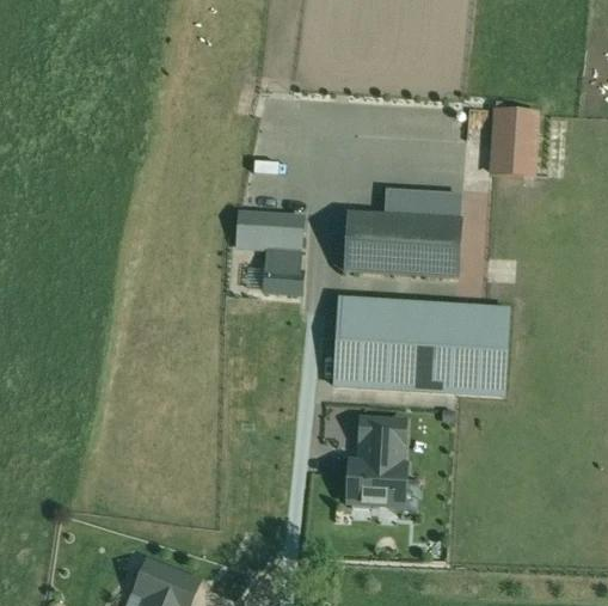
[(535,110),(502,108),(502,101),(495,101),(490,170),(530,172),(535,110)]
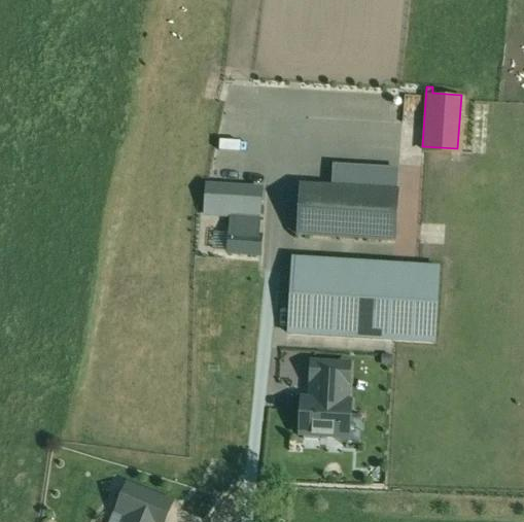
[(260,183),(206,180),(202,209),(230,211),(257,212),(259,196),(260,183)]
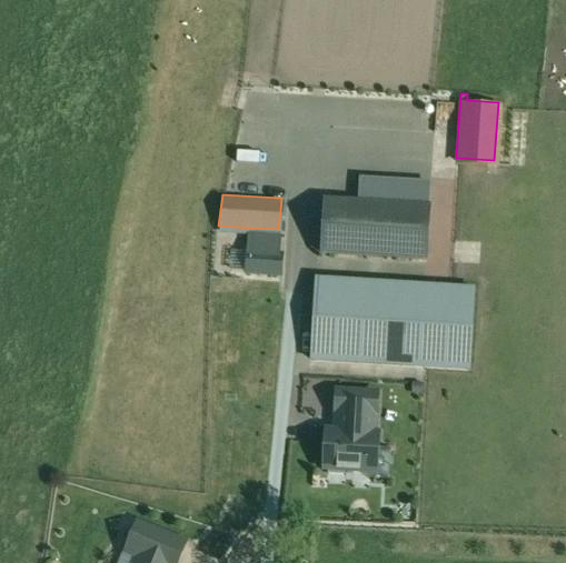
[(427,202),(323,195),(319,249),(424,254),(427,202)]
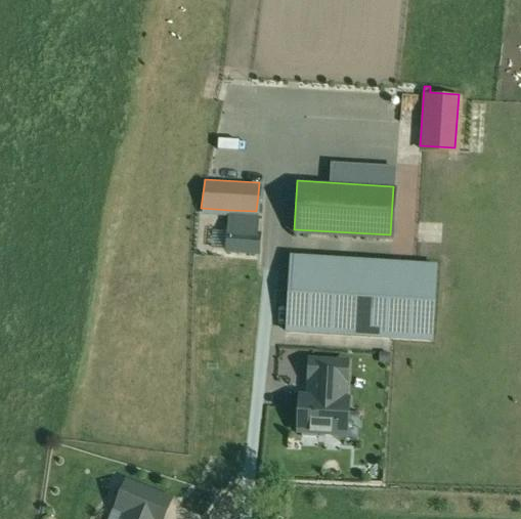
[(256,211),(228,210),(226,228),(255,230),(256,211)]
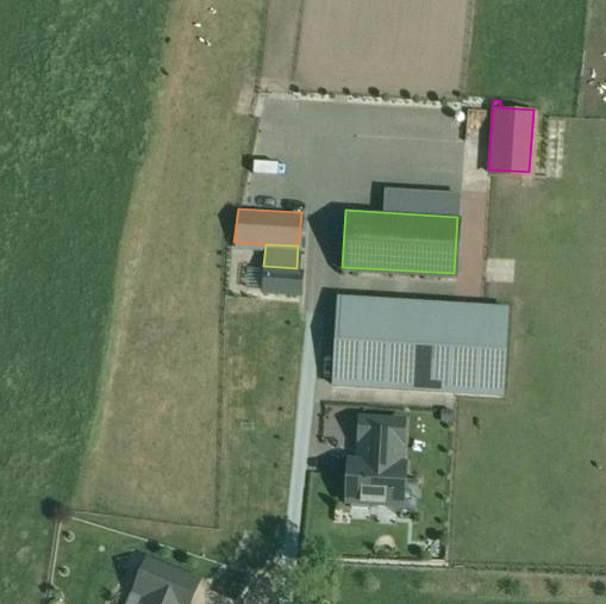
[(297,268),(263,266),(262,287),(298,291),(300,269),(297,268)]
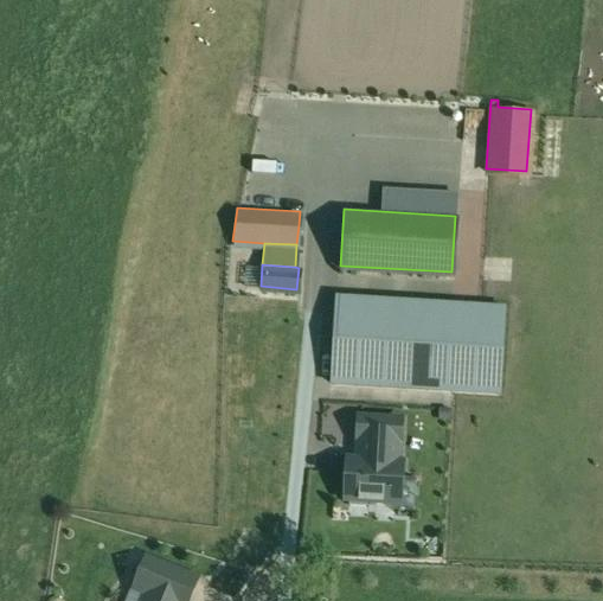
[(502,304),(335,293),(329,379),(498,390),(502,304)]
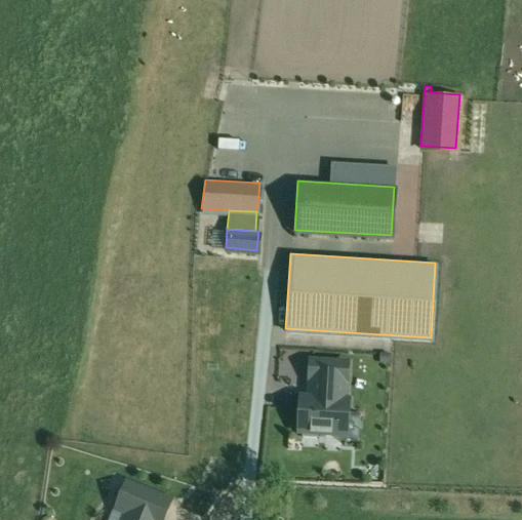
[(329,359),(314,357),(314,354),(302,353),(300,385),(299,385),(297,429),(344,431),(347,356),(329,356),(329,359)]
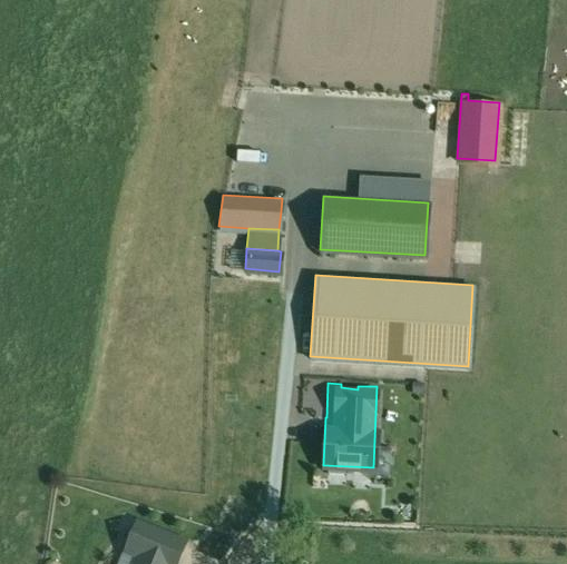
[(173,563),(184,541),(135,521),(124,548),(137,554),(163,563),(173,563)]
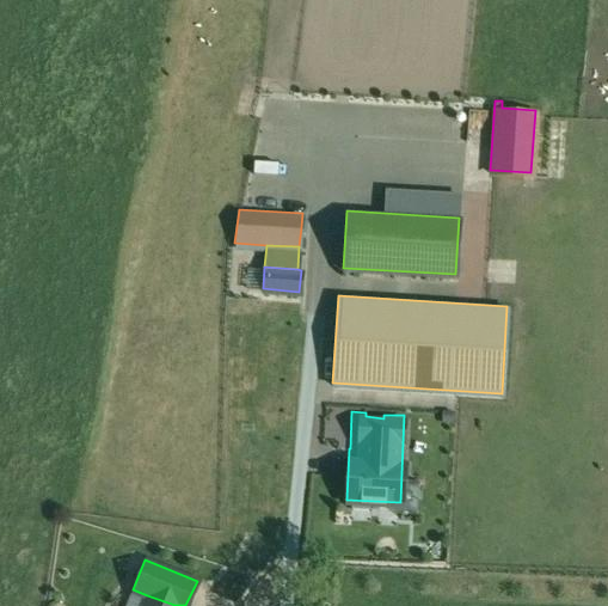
[(174,605),(147,595),(142,605),(174,605)]
